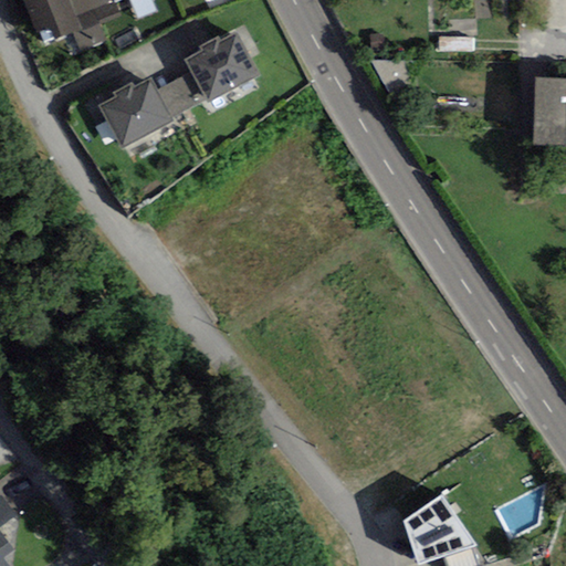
[(69,0),(22,0),(42,46),(73,34),(82,30),(76,18),(69,0)]
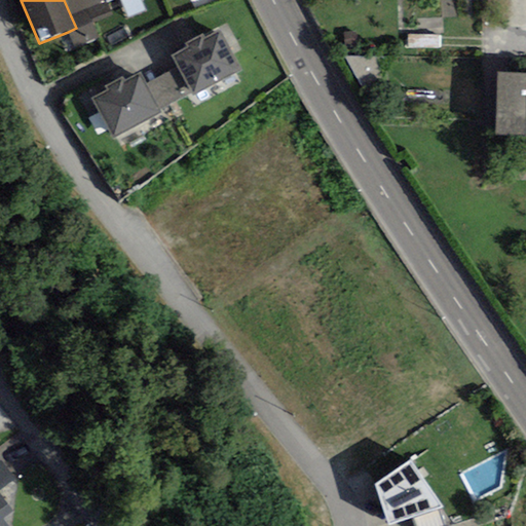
[(102,0),(64,0),(71,16),(103,3),(102,0)]
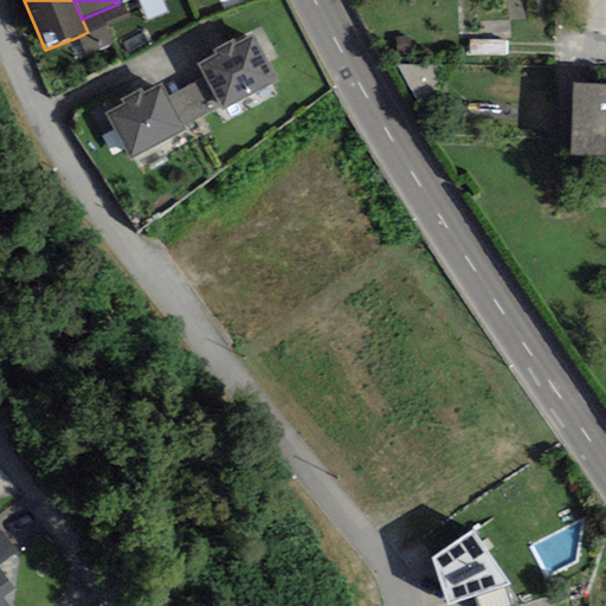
[(129,17),(123,1),(118,4),(82,19),(88,32),(78,37),(86,55),(114,43),(107,26),(129,17)]
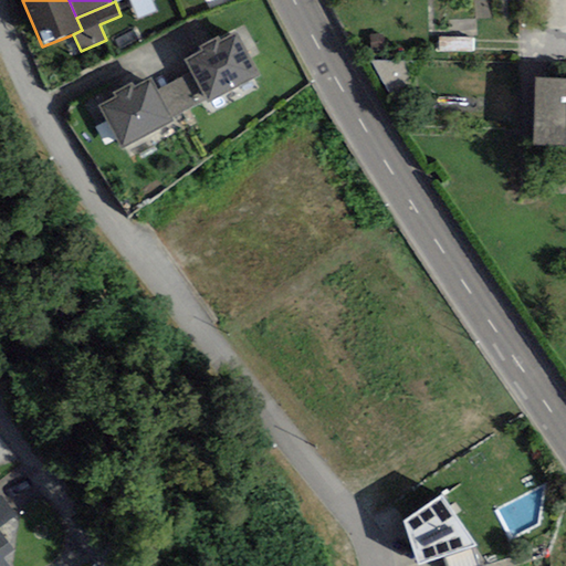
[(208,104),(260,76),(236,32),(221,40),(219,37),(199,48),(201,51),(184,60),(191,73),(206,100),(208,104)]
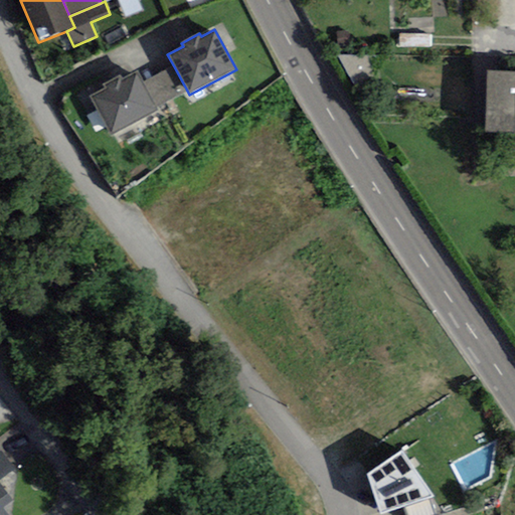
[(157,108),(187,91),(174,66),(143,82),(157,108)]
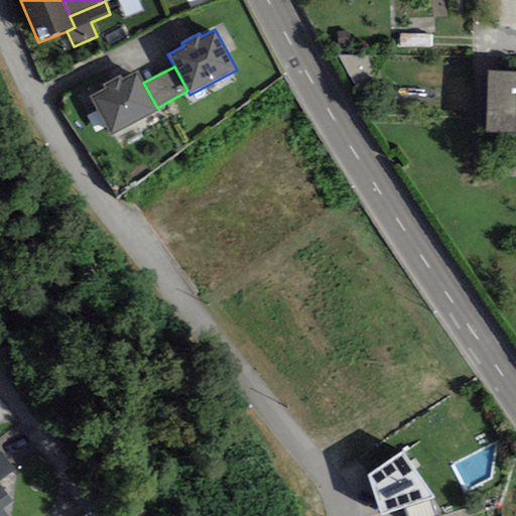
[(515,71),(488,71),(486,132),(515,132),(515,71)]
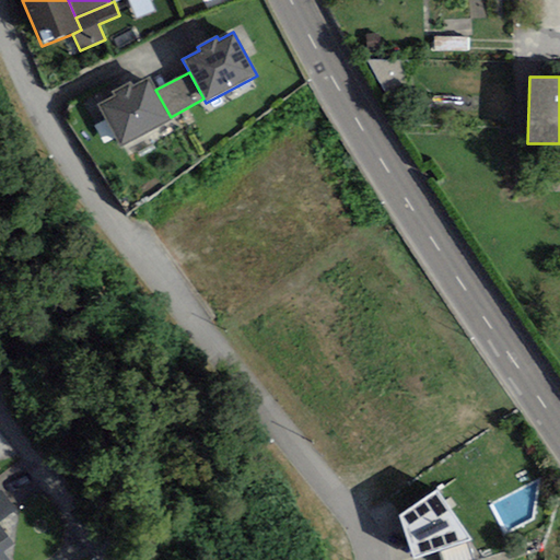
[(121,150),(173,120),(171,117),(155,90),(148,78),(132,85),(130,82),(112,92),(115,96),(96,106),(121,150)]
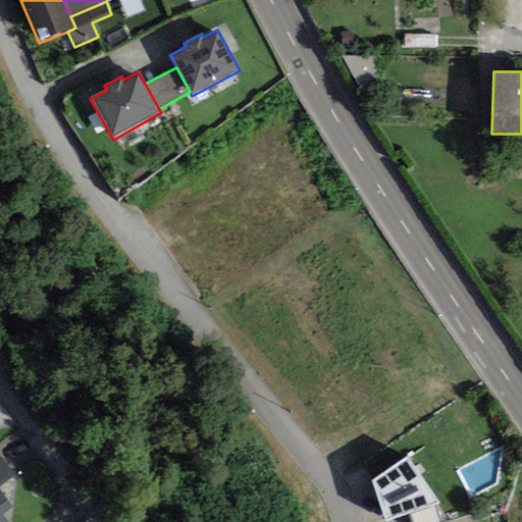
[(0,521),(8,521),(3,515),(12,508),(0,490),(0,485),(14,475),(1,458),(0,459),(0,521)]
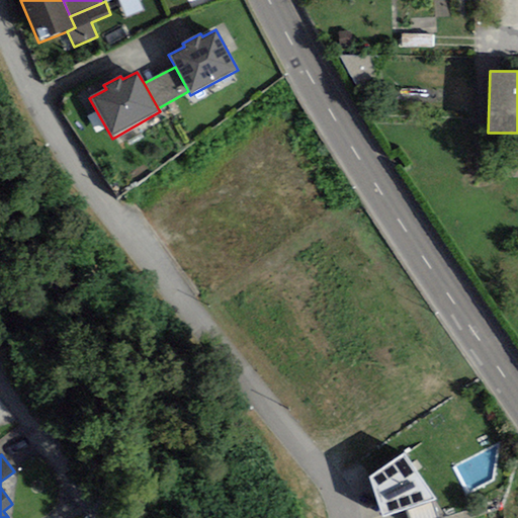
[(406,454),(369,477),(382,517),(406,511),(435,502),(438,501),(406,454)]
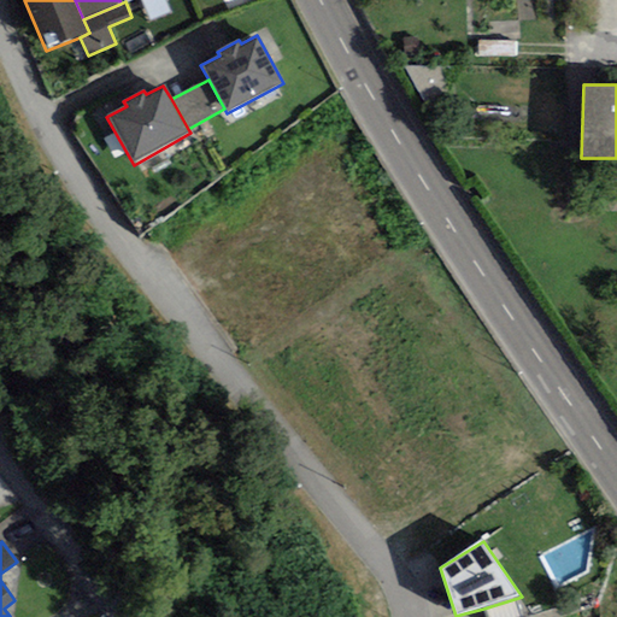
[(518,598),(483,609),(485,616),(528,616),(529,616),(518,598)]
